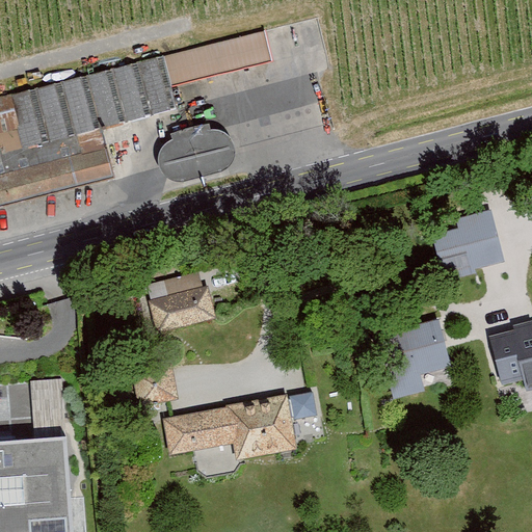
[(168,52),(0,92),(0,206),(117,177),(106,132),(184,112),(168,52)]
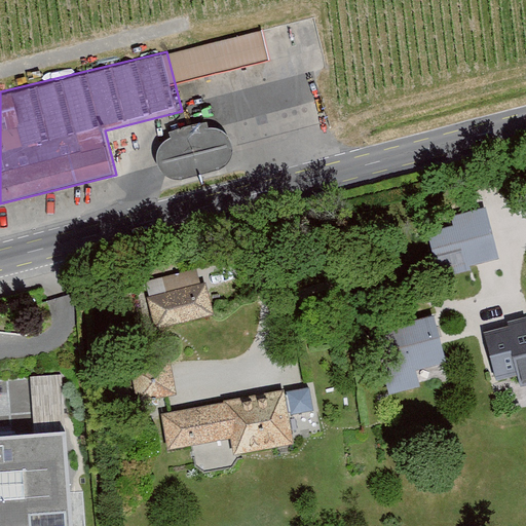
[(175,181),(239,164),(227,118),(163,135),(175,181)]
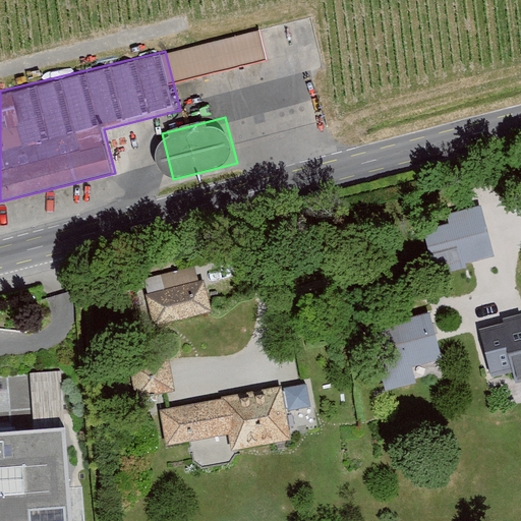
[(466,263),(493,256),(480,207),(447,215),(449,223),(422,229),(435,276),(467,268),(466,263)]
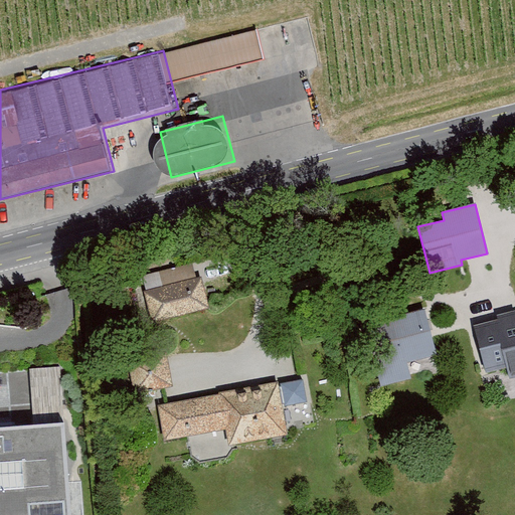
[(152,323),(210,308),(201,274),(143,289),(152,323)]
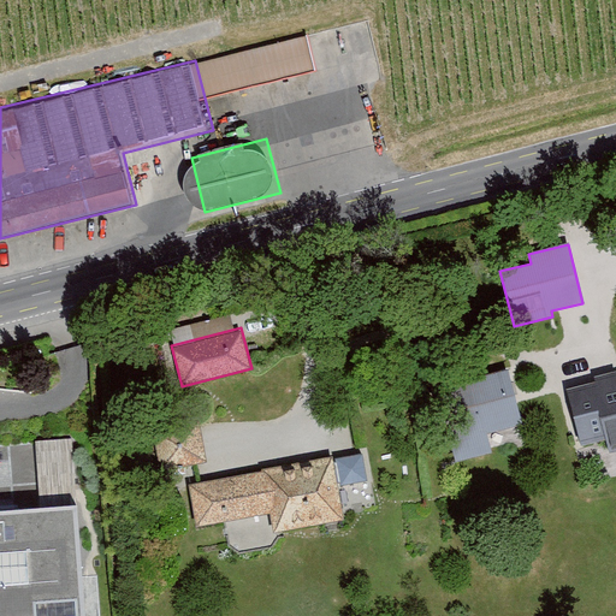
[(487,434),(523,425),(509,369),(473,379),(471,367),(434,377),(456,462),(492,452),(487,434)]
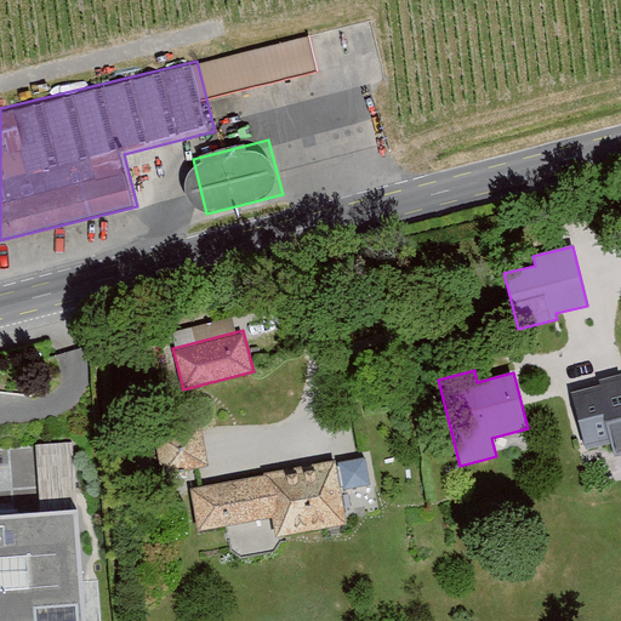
[(620,382),(573,394),(586,448),(610,442),(614,457),(620,455),(620,382)]
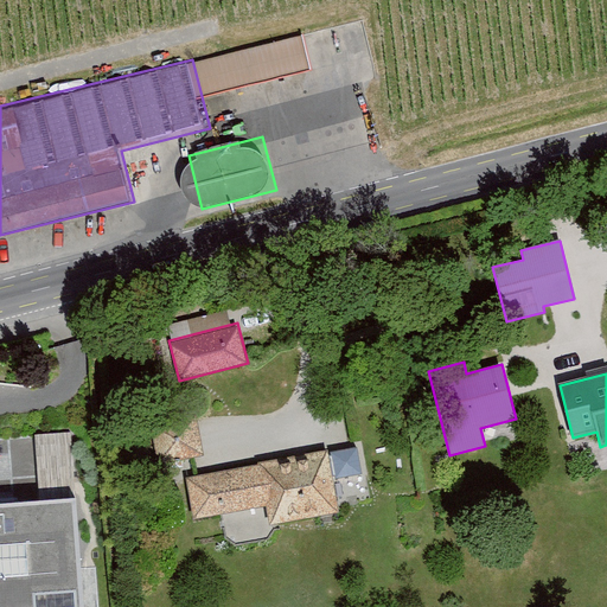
[(158,465),(204,455),(196,413),(149,422),(158,465)]
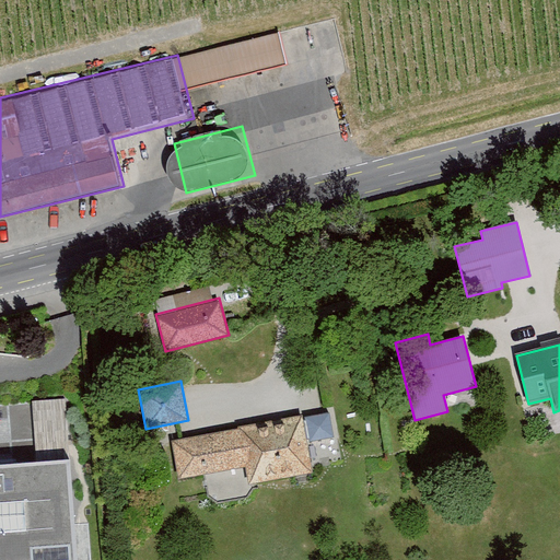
[(330,412),(305,417),(310,442),(335,436),(330,412)]
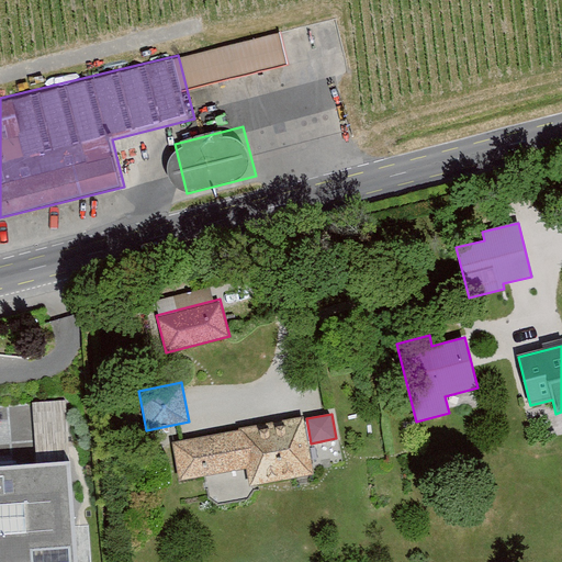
[(173,442),(180,481),(248,468),(251,486),(314,474),(304,418),(173,442)]
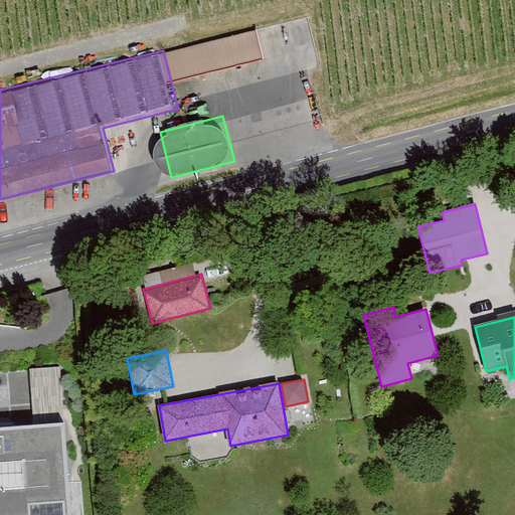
[(41,470),(36,396),(10,398),(11,408),(0,408),(0,514),(72,514),(70,473),(50,474),(50,469),(41,470)]
